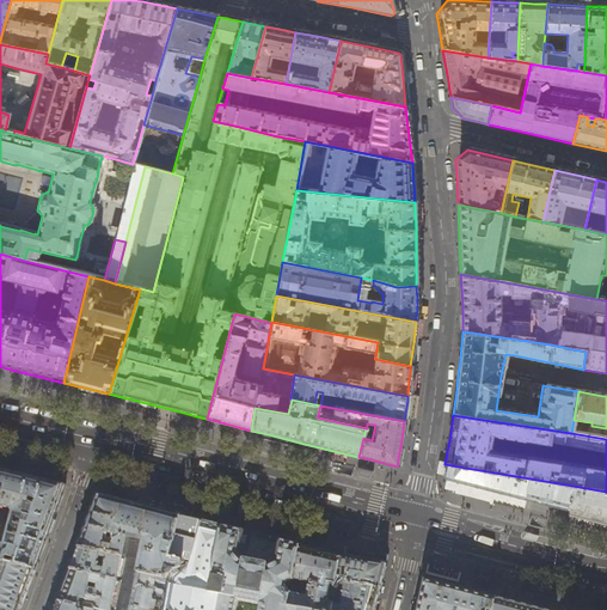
[(516,498),(566,511),(572,486),(445,464),(445,465),(445,470),(443,477),(442,479),(516,498)]
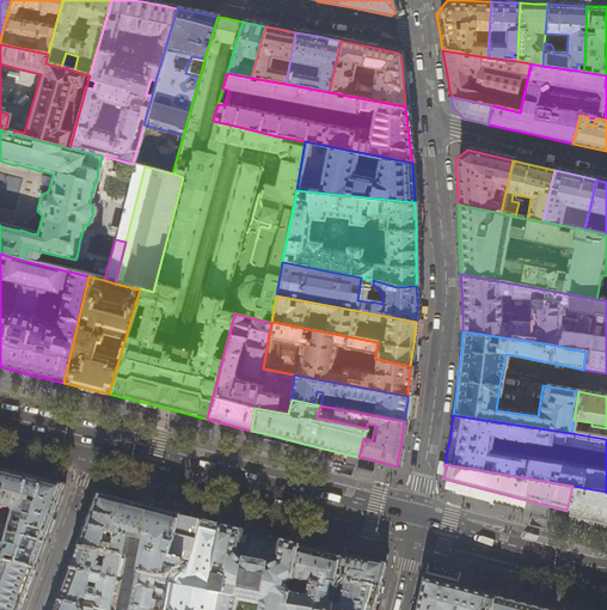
[(371,476),(355,471),(354,476),(355,481),(367,483),(369,481),(371,476)]
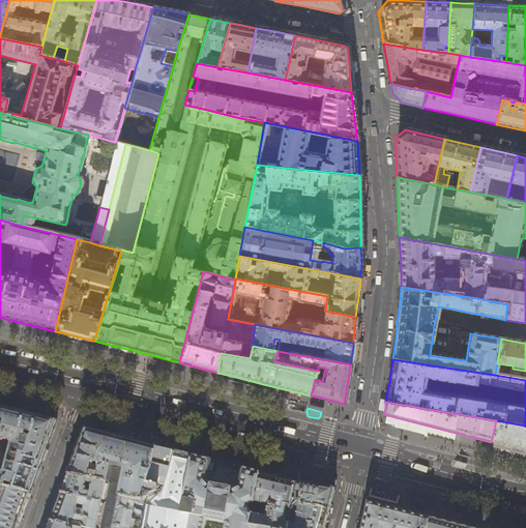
[(19,414),(0,409),(0,440),(6,442),(7,442),(5,443),(7,446),(8,445),(9,445),(2,472),(0,473),(0,488),(26,495),(39,459),(52,422),(19,414)]
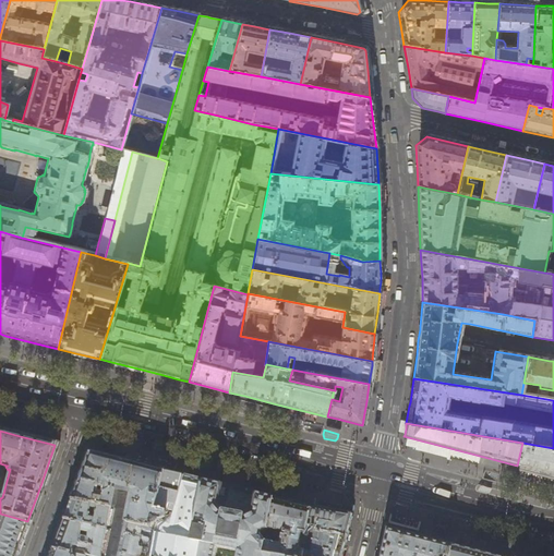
[(553,448),(522,443),(517,466),(552,474),(553,474),(553,448)]
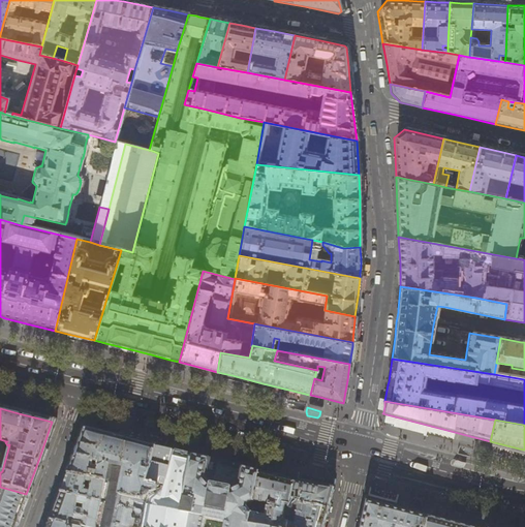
[(99,434),(82,430),(73,453),(68,466),(65,476),(111,486),(109,496),(113,497),(114,493),(116,486),(117,477),(118,470),(124,441),(120,440),(99,434)]
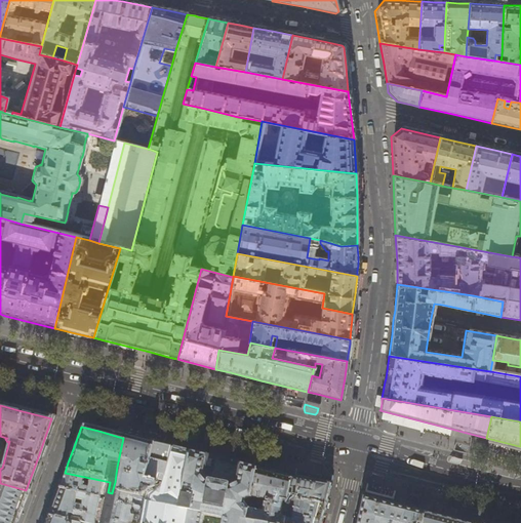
[(153,439),(143,436),(141,442),(152,445),(153,439)]
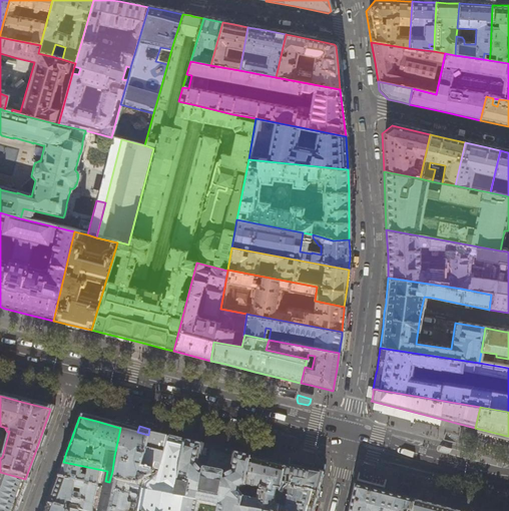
[(134,431),(120,428),(114,456),(113,463),(112,471),(110,478),(109,482),(137,487),(141,481),(148,477),(149,477),(150,472),(139,469),(149,435),(148,435),(137,432),(134,431)]
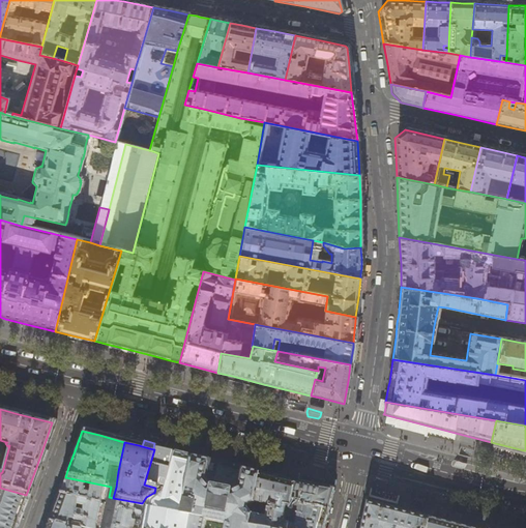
[(163,451),(154,449),(144,485),(155,488),(163,490),(172,453),(163,451)]
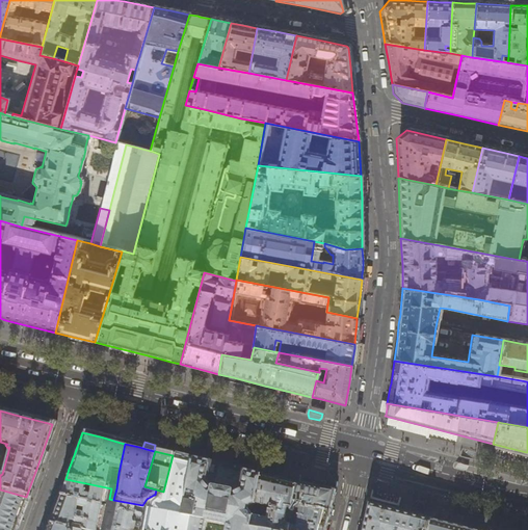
[(183,458),(173,455),(163,492),(156,489),(155,495),(154,495),(147,499),(142,505),(140,515),(138,525),(137,529),(187,529),(189,520),(178,518),(191,460),(183,458)]
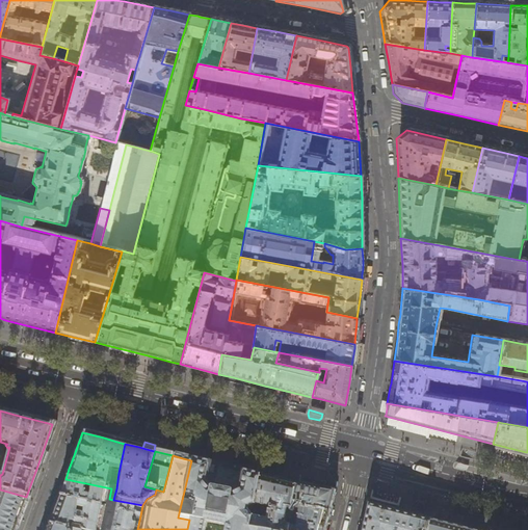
[(221,468),(191,460),(178,518),(189,520),(189,519),(247,529),(258,477),(234,471),(221,468)]
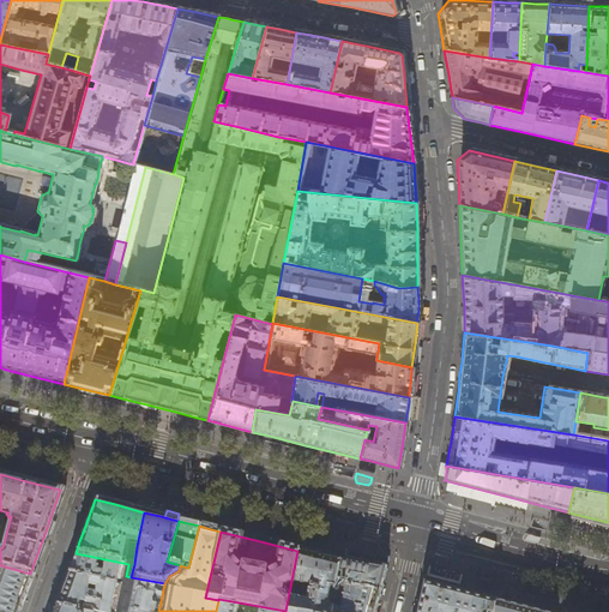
[(299,544),(271,537),(270,544),(297,551),(299,544)]
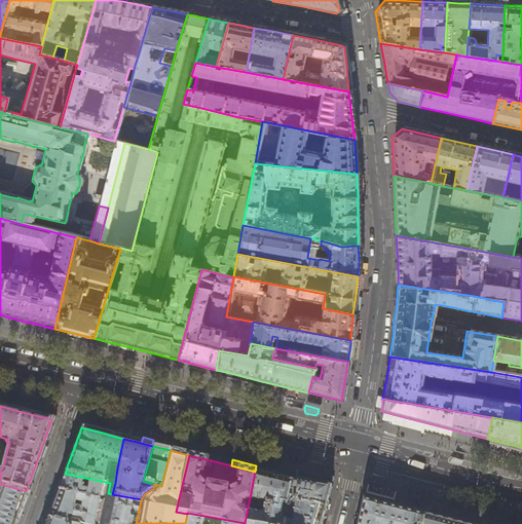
[(272,476),(255,472),(245,523),(282,523),(291,480),(272,476)]
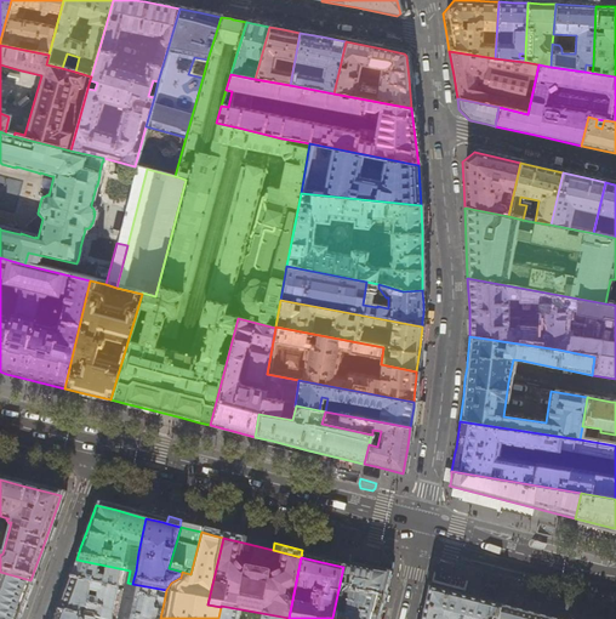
[(130,571),(77,560),(72,571),(68,583),(125,594),(127,583),(130,571)]
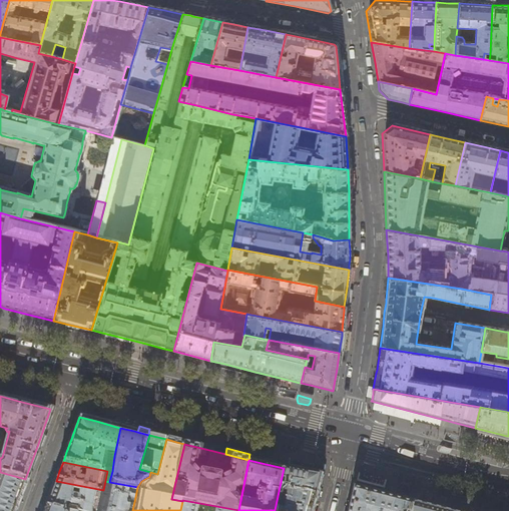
[(302,472),(284,468),(275,510),(311,510),(314,500),(320,475),(302,472)]
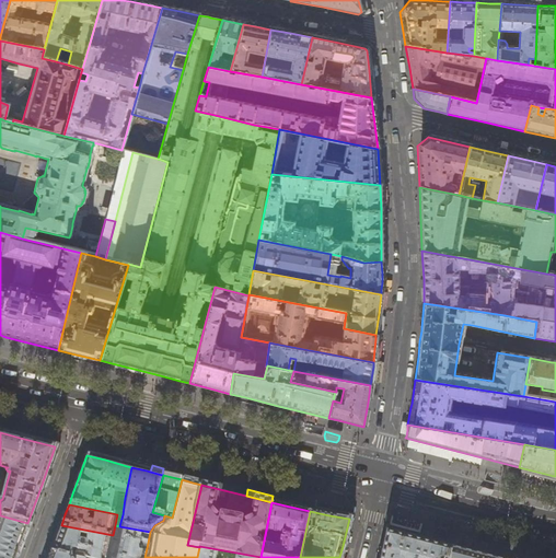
[(14,557),(27,523),(0,515),(0,557),(14,557)]
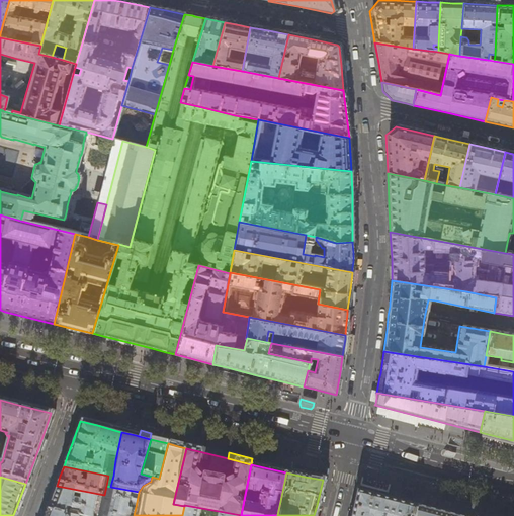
[(410,483),(403,481),(401,487),(409,489),(411,488),(412,486),(410,483)]
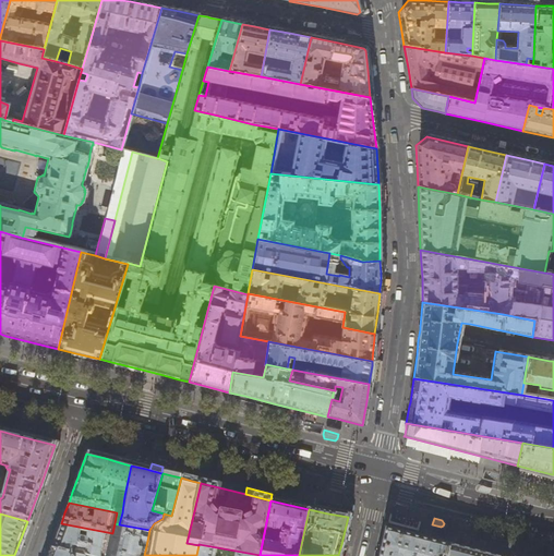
[(112,533),(61,523),(56,536),(50,551),(68,555),(108,555),(109,553),(110,543),(112,533)]
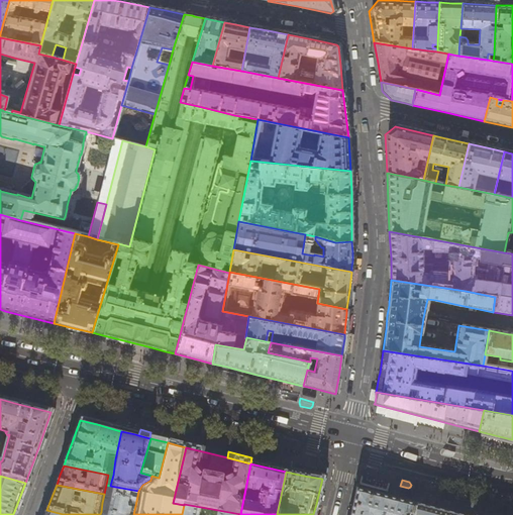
[(110,486),(106,485),(104,494),(136,501),(138,491),(110,486)]
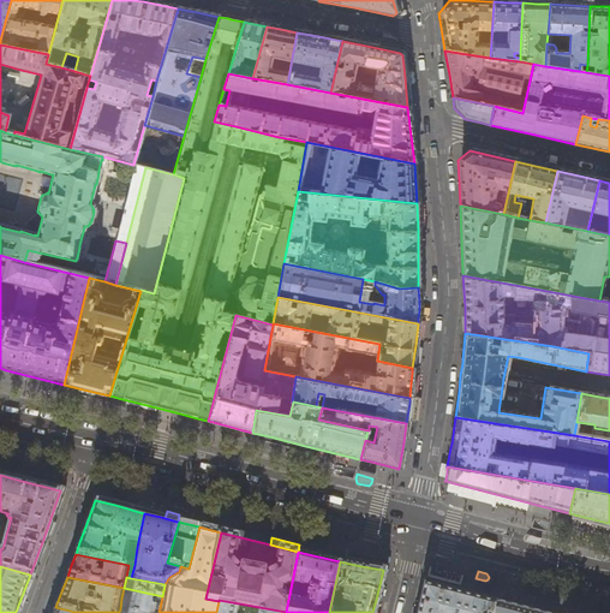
[(492,612),(495,603),(459,594),(423,585),(416,612),(492,612)]
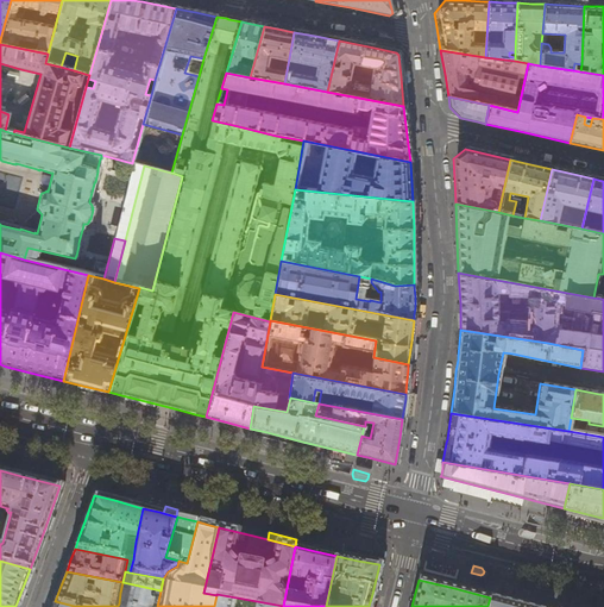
[(161,590),(123,582),(120,593),(158,601),(161,590)]
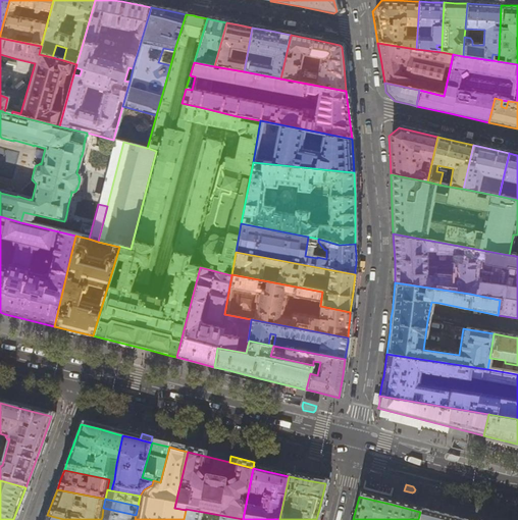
[(135,519),(136,515),(103,508),(102,517),(112,519),(135,519)]
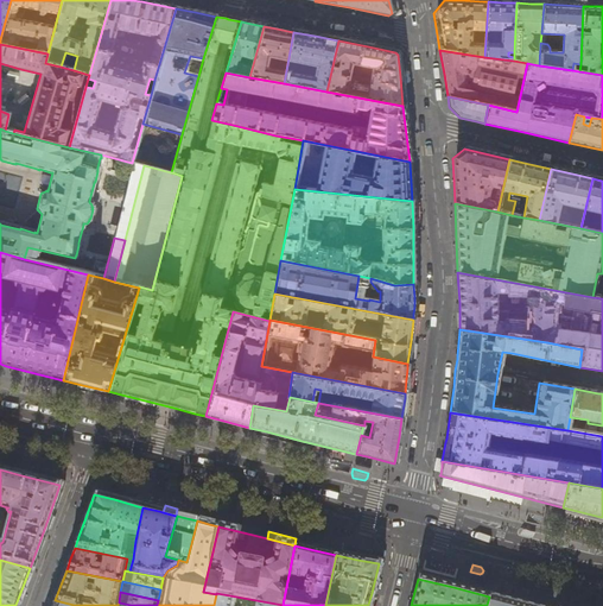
[(216,593),(216,594),(214,605),(283,605),(216,593)]
